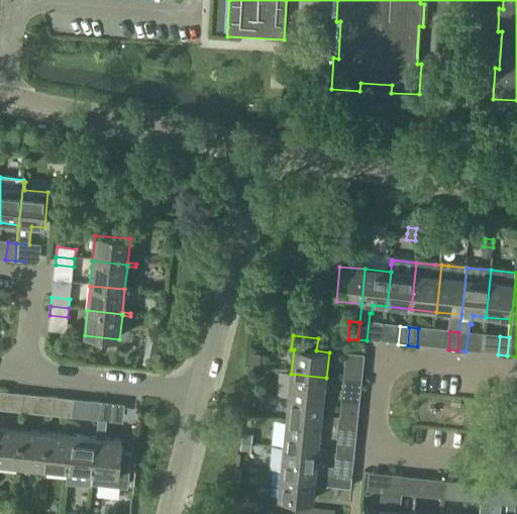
[(159,367),(161,355),(160,355),(144,353),(142,365),(158,367),(159,367)]
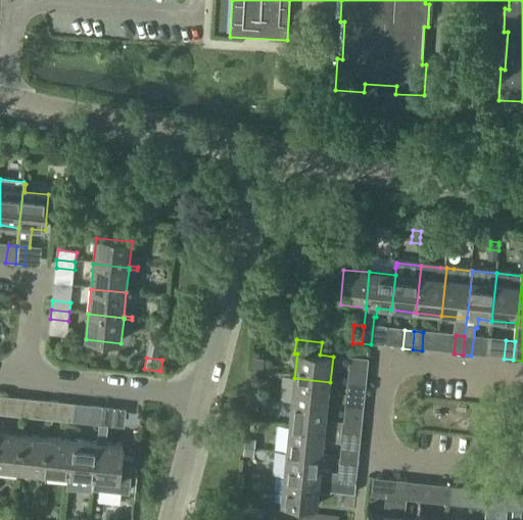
[(252,361),(251,374),(272,376),(273,369),(266,368),(267,363),(252,361)]
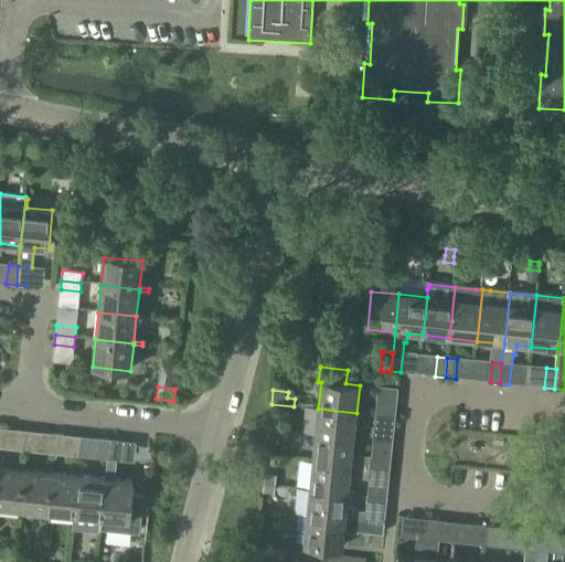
[(397,407),(376,405),(375,415),(396,417),(397,407)]
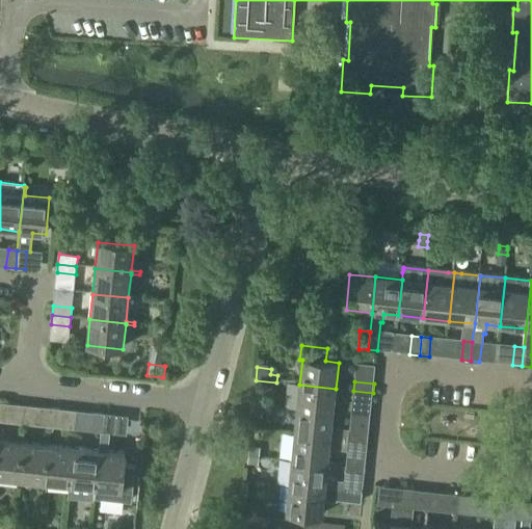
[(336,389),(299,385),(297,410),(333,414),(336,389)]
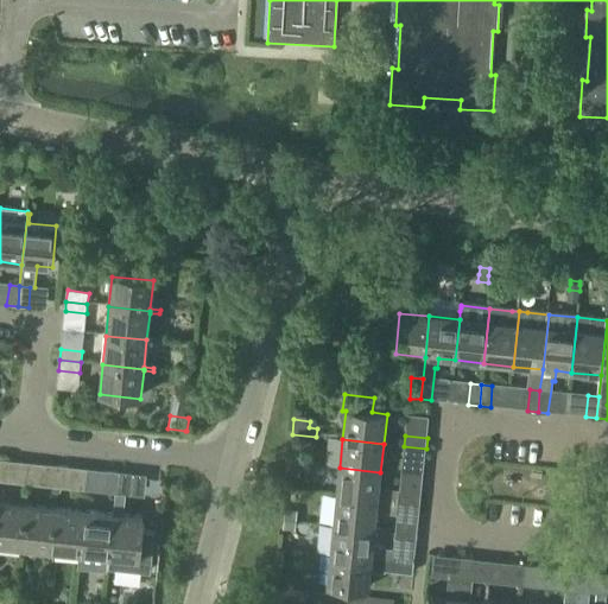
[(404,456),(425,459),(426,449),(404,446),(404,456)]
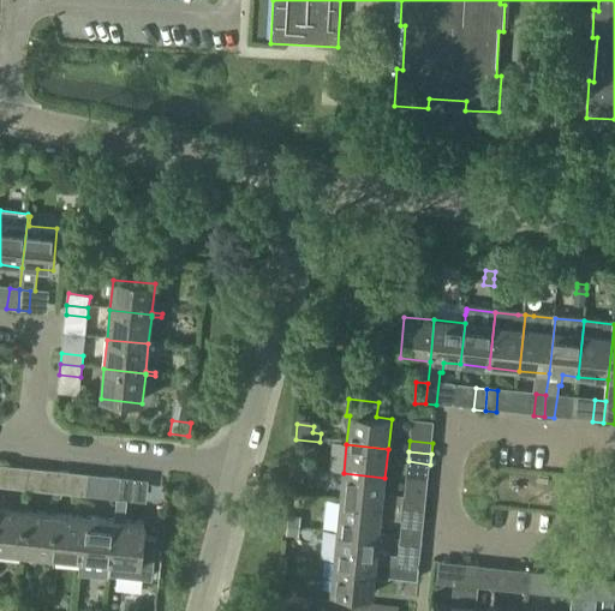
[(0,487),(9,490),(11,468),(0,466),(0,487)]
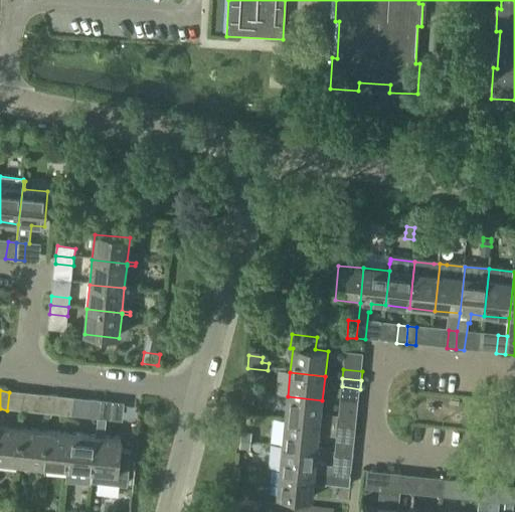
[(49,396),(41,395),(39,413),(47,414),(49,396)]
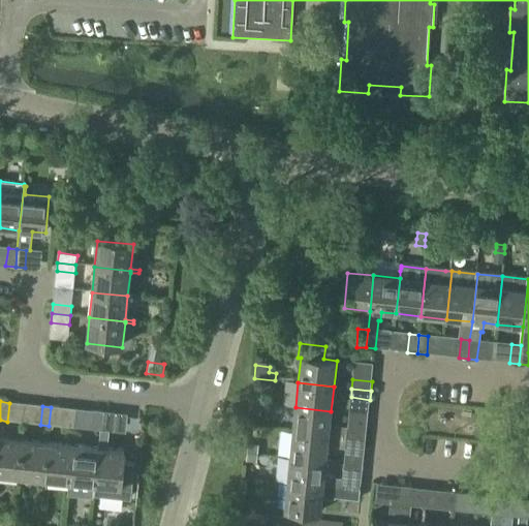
[(58,427),(61,408),(51,407),(49,426),(58,427)]
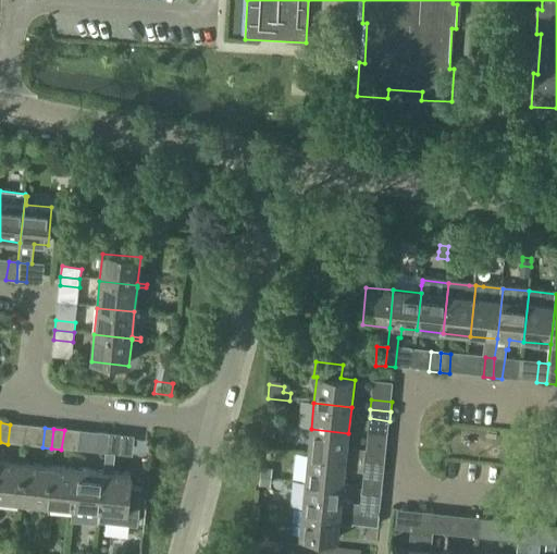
[(366,453),(357,452),(357,451),(347,450),(348,433),(311,429),(308,456),(384,465),(385,455),(366,453)]
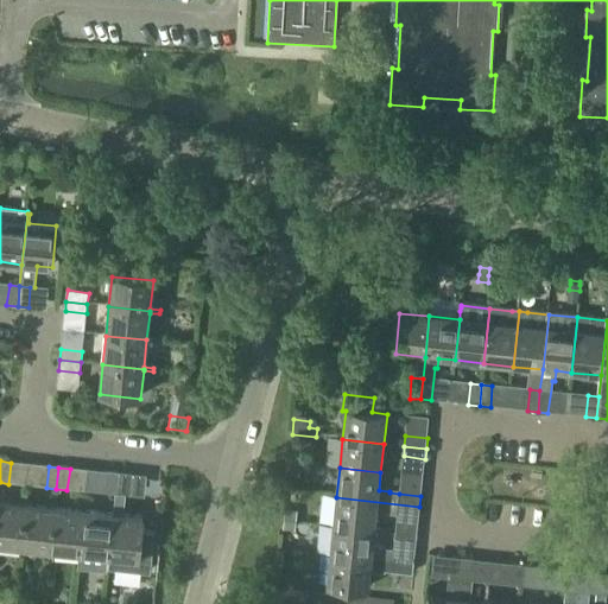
[(105,494),(115,495),(118,474),(106,472),(105,494)]
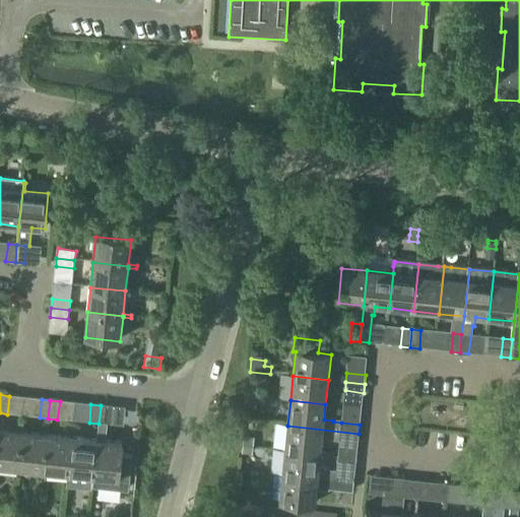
[(107,425),(109,406),(101,405),(99,424),(107,425)]
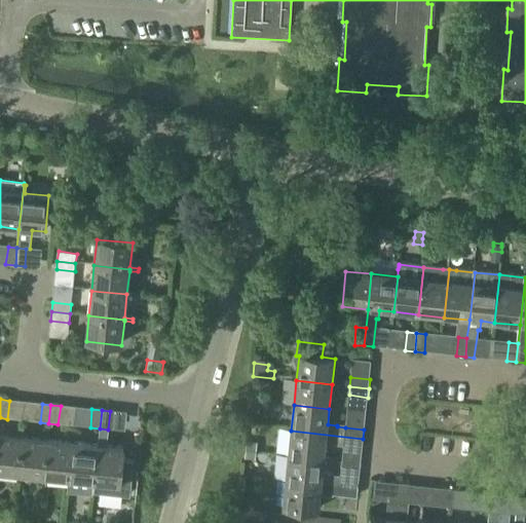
[(106,448),(108,430),(100,428),(98,447),(94,483),(91,483),(90,491),(92,491),(92,493),(128,497),(133,464),(133,463),(122,462),(123,450),(106,448)]
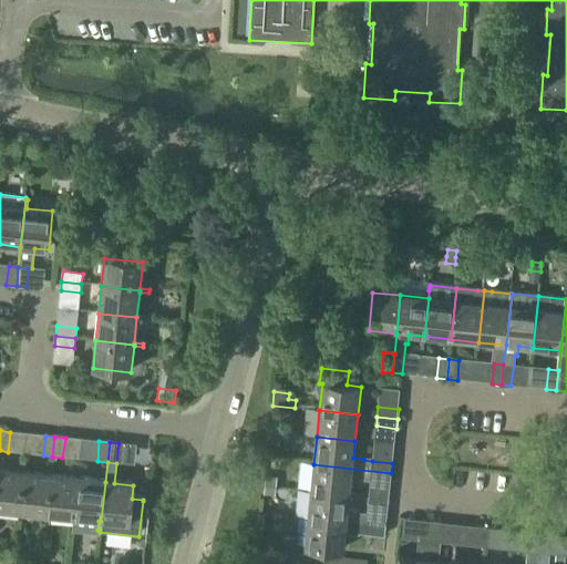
[(361,481),(361,480),(370,481),(390,483),(391,473),(313,464),(311,492),(349,496),(350,479),(361,481)]
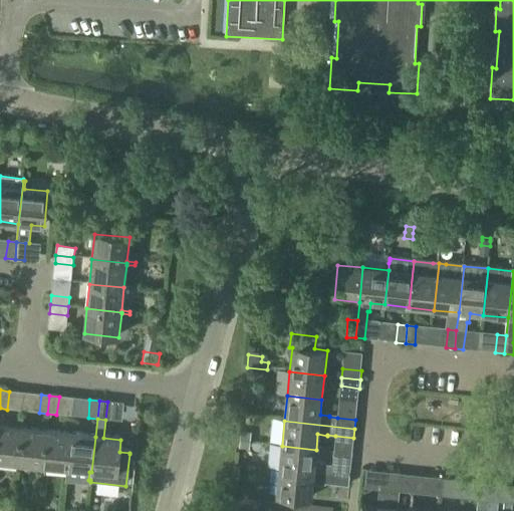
[(0,462),(17,464),(21,429),(0,426),(0,462)]
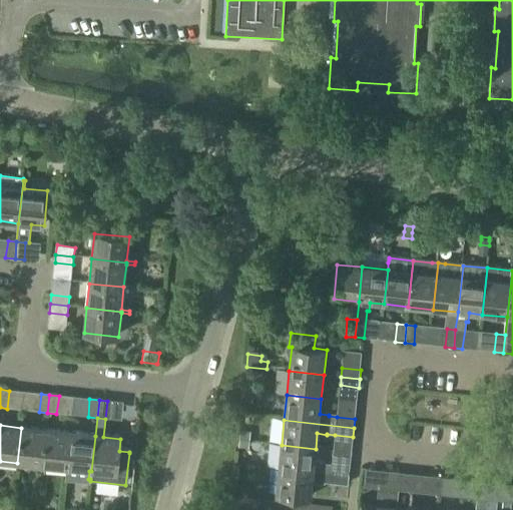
[(21,428),(17,463),(40,465),(42,466),(46,431),(21,428)]
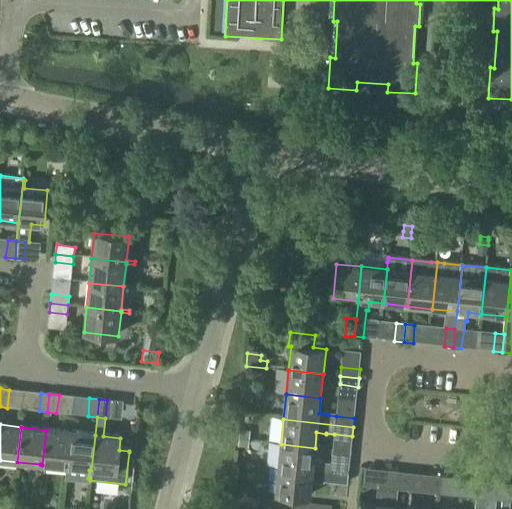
[(40,464),(39,473),(43,473),(44,465),(67,467),(70,432),(46,430),(42,465),(40,464)]
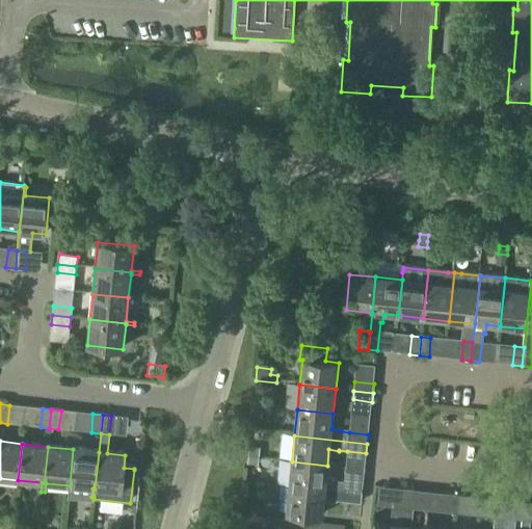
[(91,497),(92,488),(95,488),(99,452),(96,452),(73,449),(70,485),(68,498),(94,501),(94,499),(94,497),(91,497)]
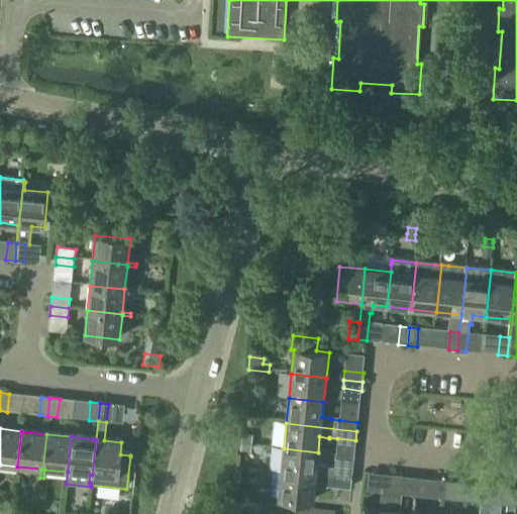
[(281,474),(315,477),(333,479),(334,470),(316,468),(318,452),(284,448),(281,474)]
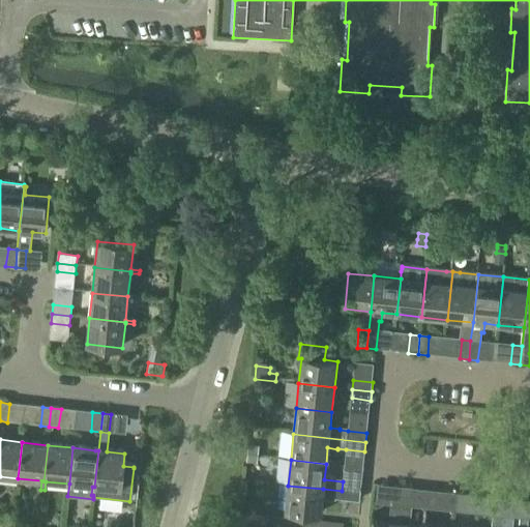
[(360,493),(361,484),(343,481),(342,491),(360,493)]
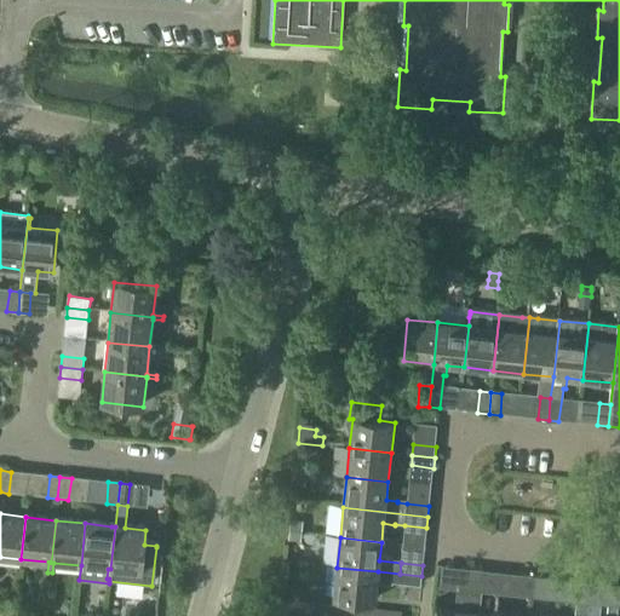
[(333,598),(375,603),(377,583),(388,585),(388,582),(420,586),(422,576),(400,574),(378,571),(337,568),(333,598)]
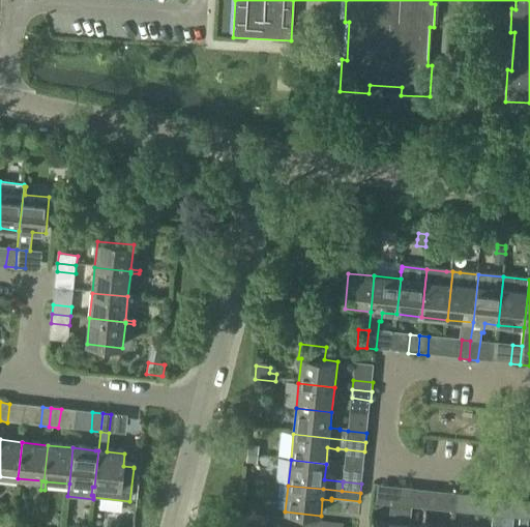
[(390,516),(389,525),(374,523),(373,526),(399,526),(404,489),(394,488),(392,506),(391,516),(390,516)]
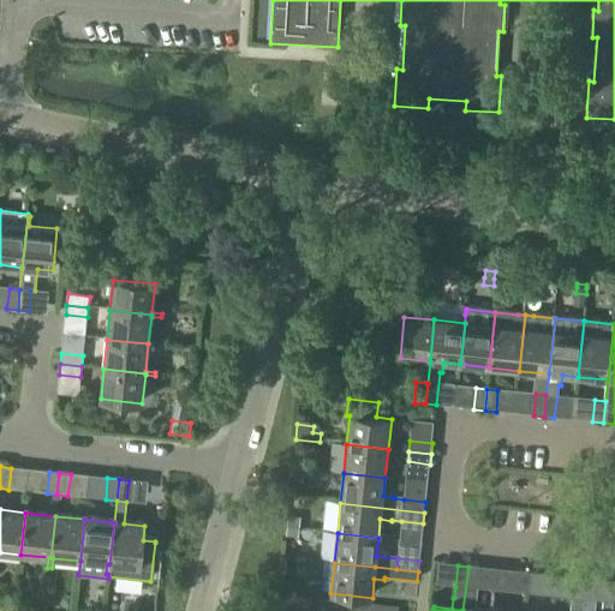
[(476,600),(477,589),(479,568),(469,567),(463,610),(476,610),(477,600),(476,600)]
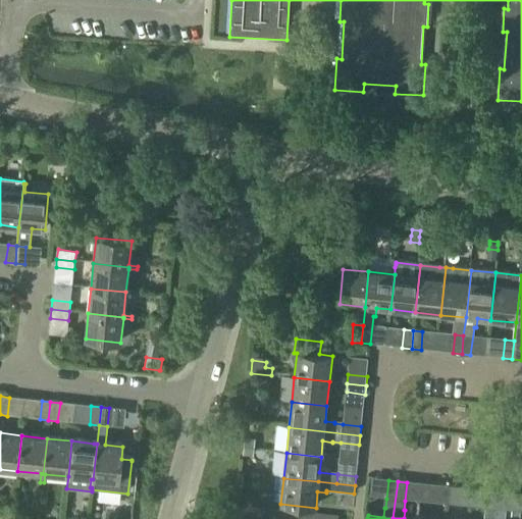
[(438,485),(436,504),(446,505),(448,486),(438,485)]
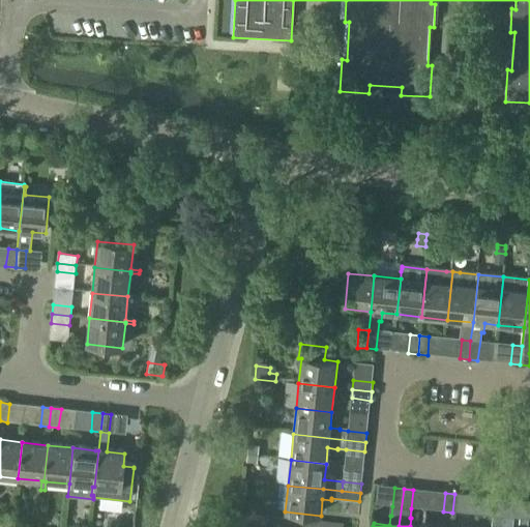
[(464,495),(454,494),(452,513),(462,514),(464,495)]
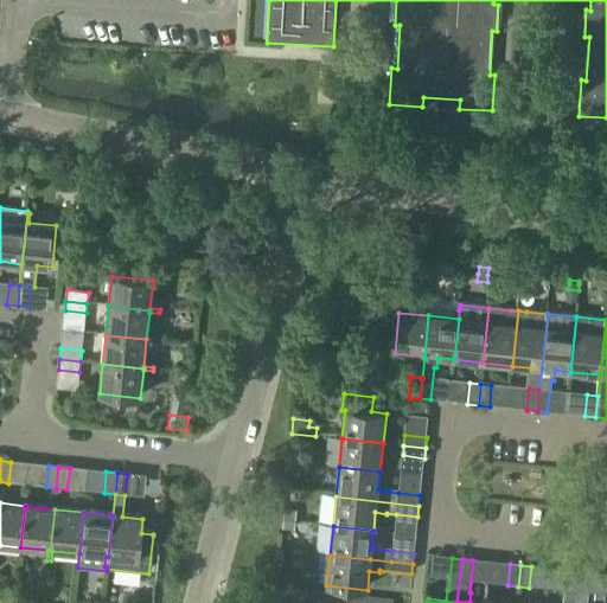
[(575,602),(576,592),(579,571),(568,570),(566,591),(564,602),(563,601),(563,602),(575,602)]
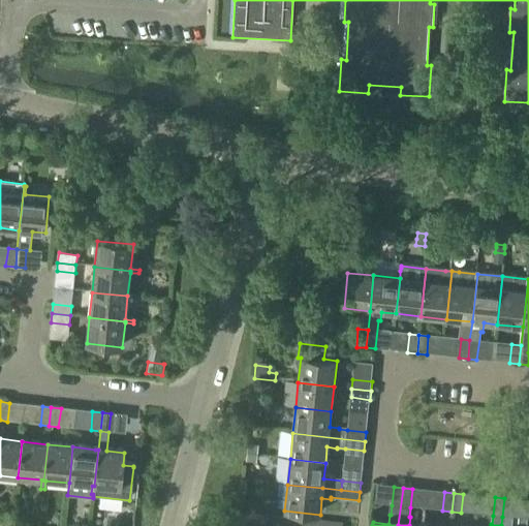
[(511,518),(514,499),(504,498),(502,517),(511,518)]
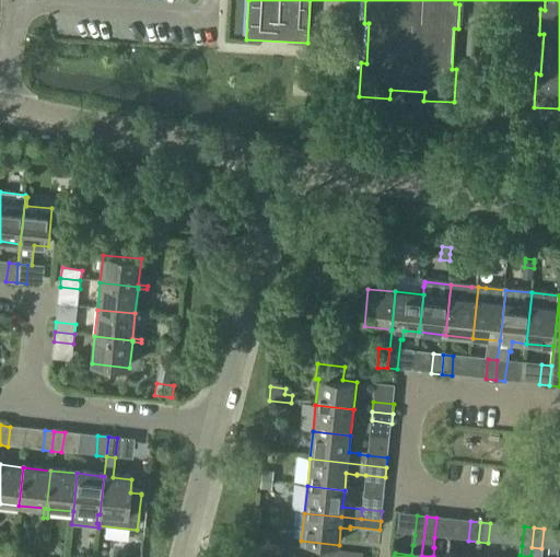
[(256,545),(254,556),(269,556),(270,547),(256,545)]
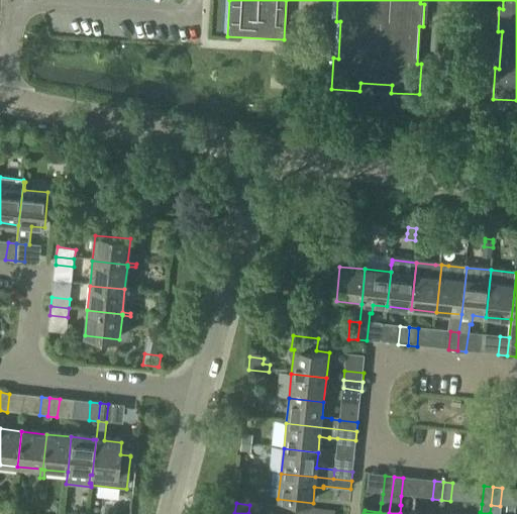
[(261,513),(262,506),(249,505),(248,513),(261,513)]
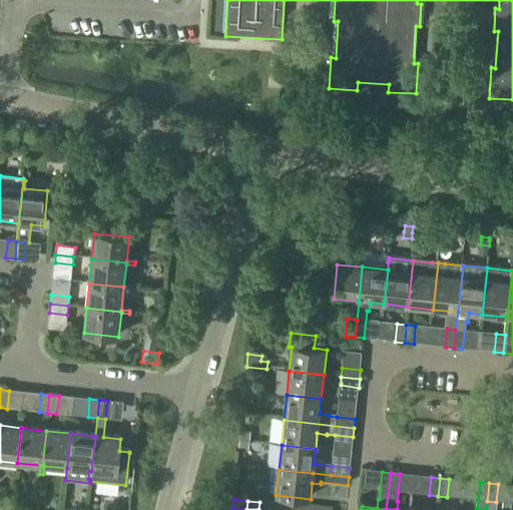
[(496,502),(487,501),(486,509),(495,509),(496,502)]
